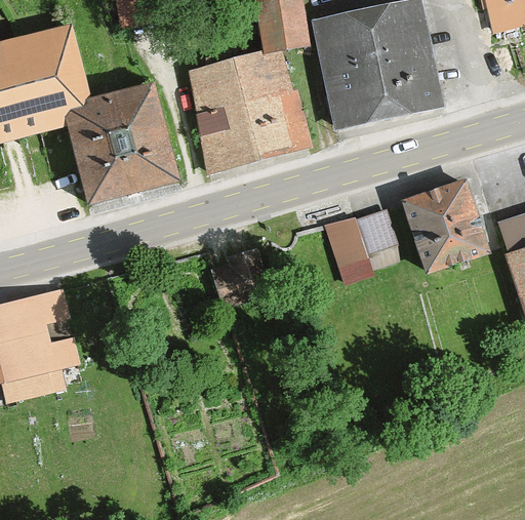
[(184,17),(182,0),(118,0),(121,25),(184,17)]
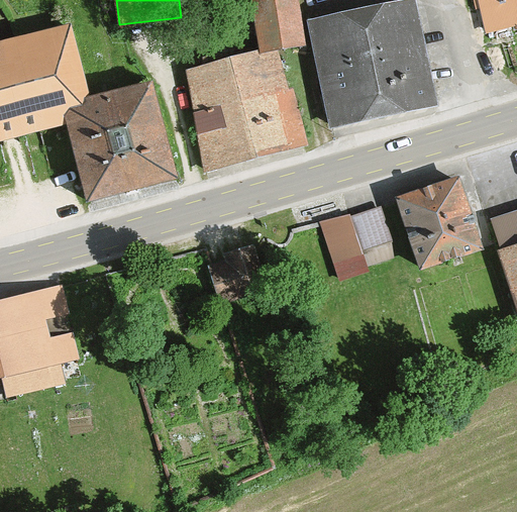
[(304,39),(297,0),(252,0),(261,46),(277,43),(304,39)]
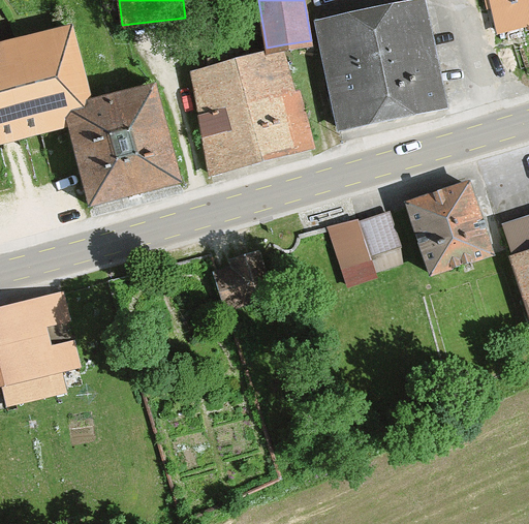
[(404,0),(313,20),(336,130),(446,106),(425,0),(404,0)]
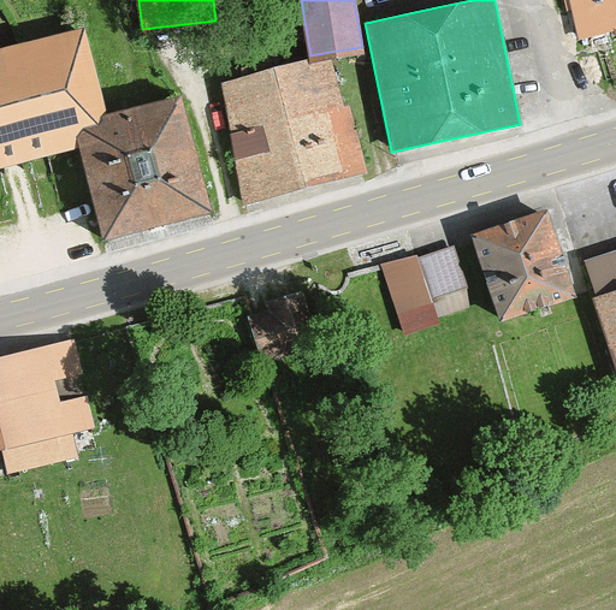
[(568,0),(576,36),(615,27),(615,0),(568,0)]
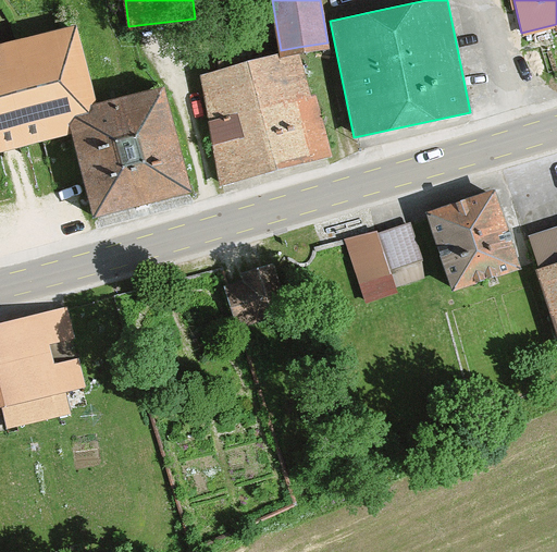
[(0,146),(66,131),(86,216),(198,189),(173,84),(95,102),(77,26),(0,44),(0,146)]
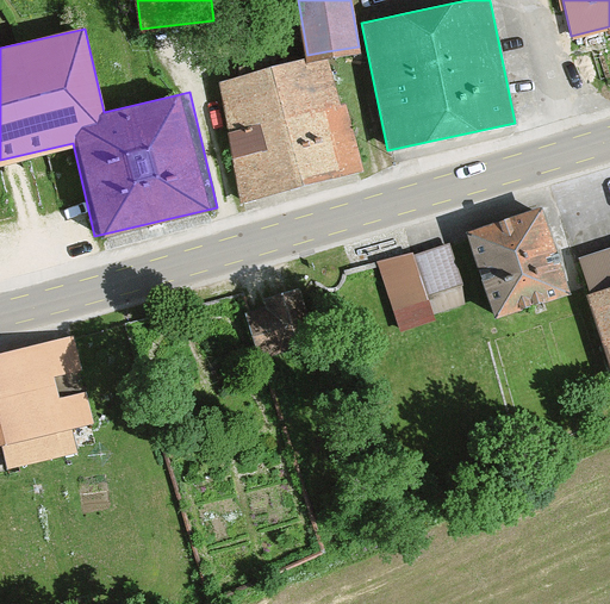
[(327,51),(221,80),(241,198),(356,167),(360,166),(343,98),(338,99),(327,51)]
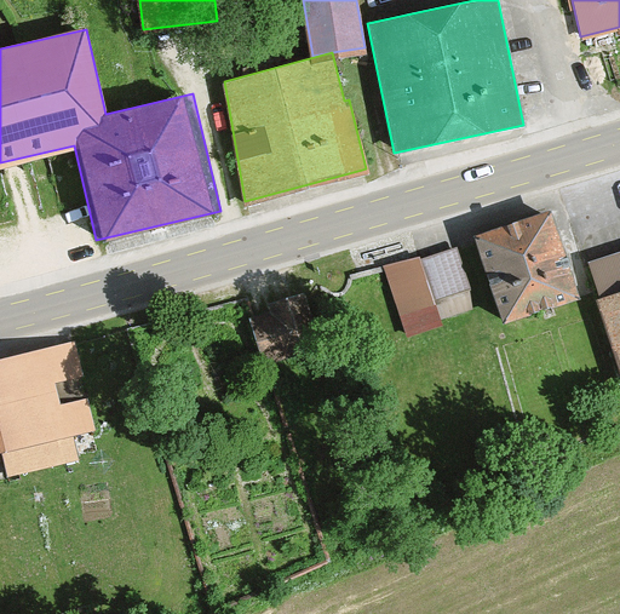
[(550,212),(474,237),(501,325),(579,299),(550,212)]
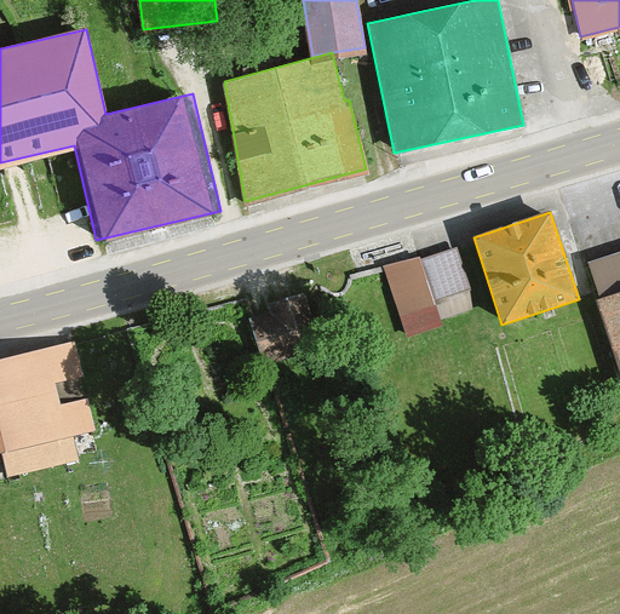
[(461,236),(388,257),(408,327),(449,315),(442,290),(474,281),(461,236)]
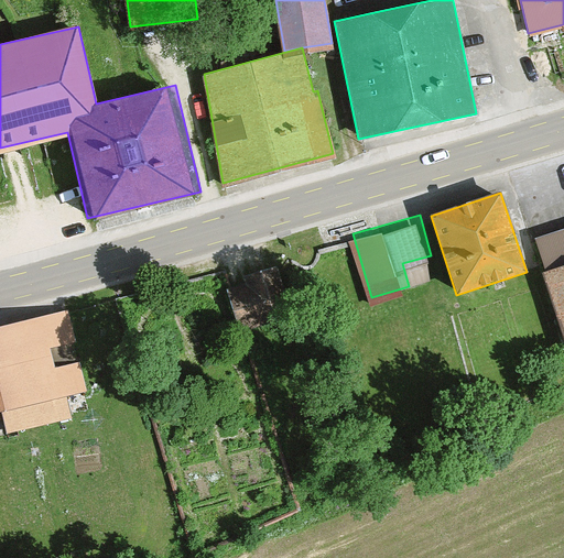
[(548,269),(541,271),(563,336),(563,229),(537,239),(548,269)]
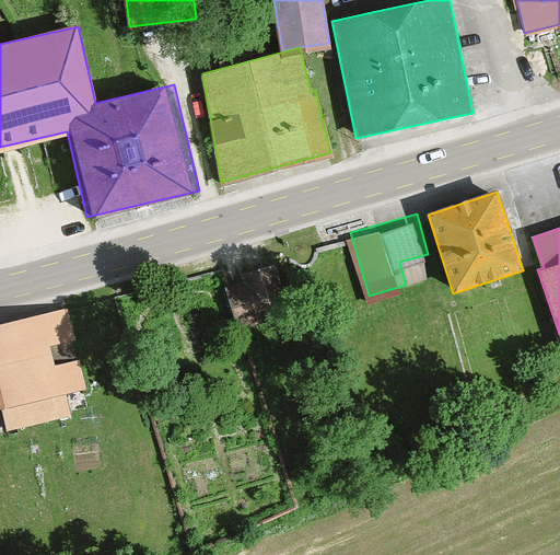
[(242,282),(226,287),(237,327),(290,313),(276,263),(240,273),(242,282)]
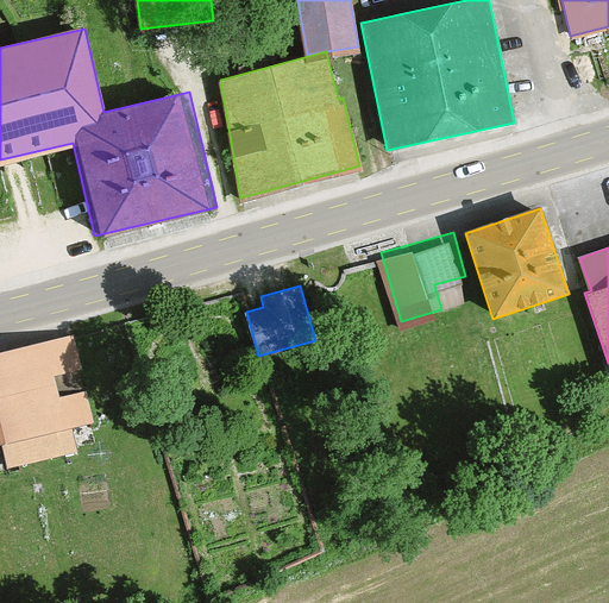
[(68,334),(0,350),(0,439),(88,420),(68,334)]
